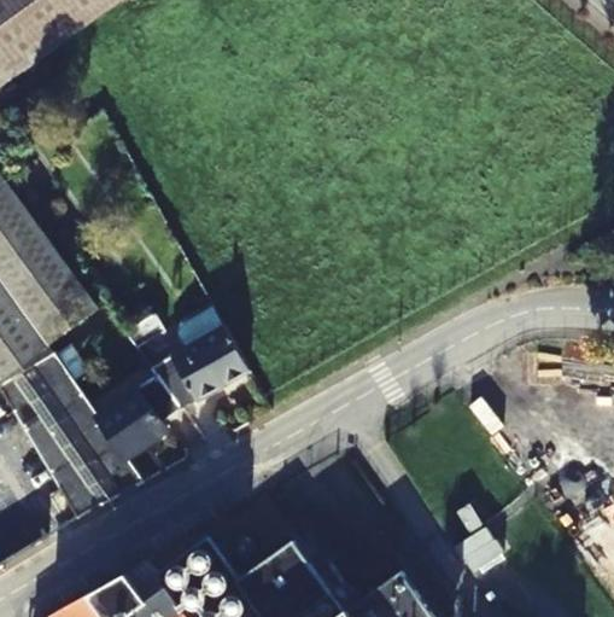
[(0,87),(121,0),(0,0),(0,87)]
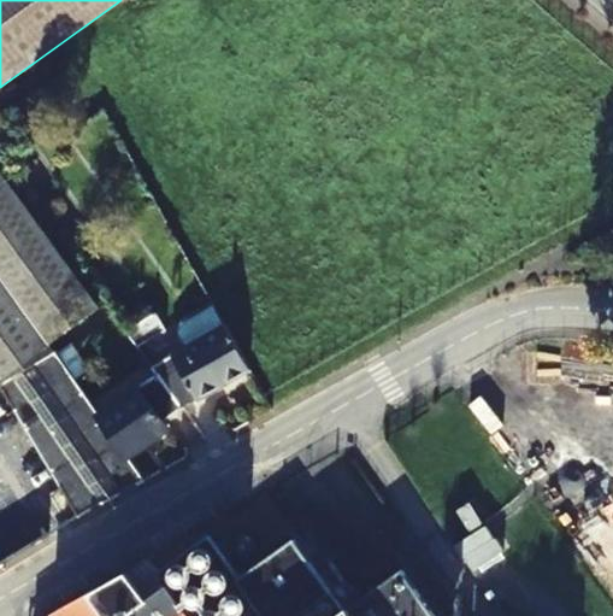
[(0,151),(12,142),(0,124),(0,151)]
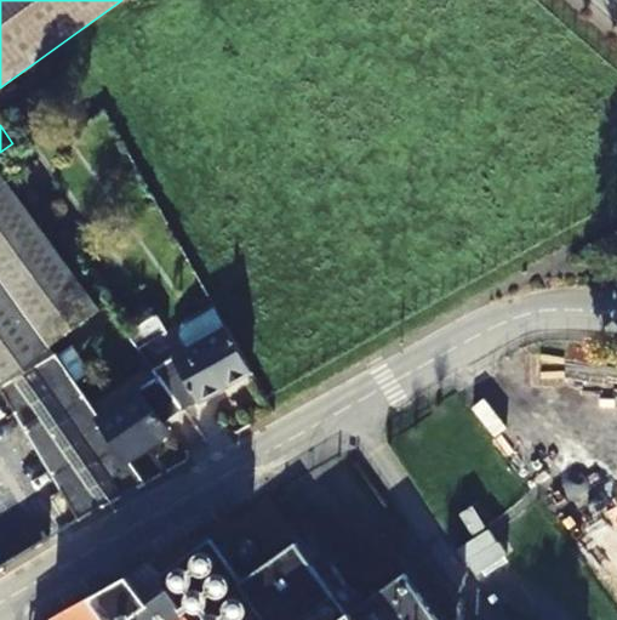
[(97,310),(0,177),(0,284),(45,347),(97,310)]
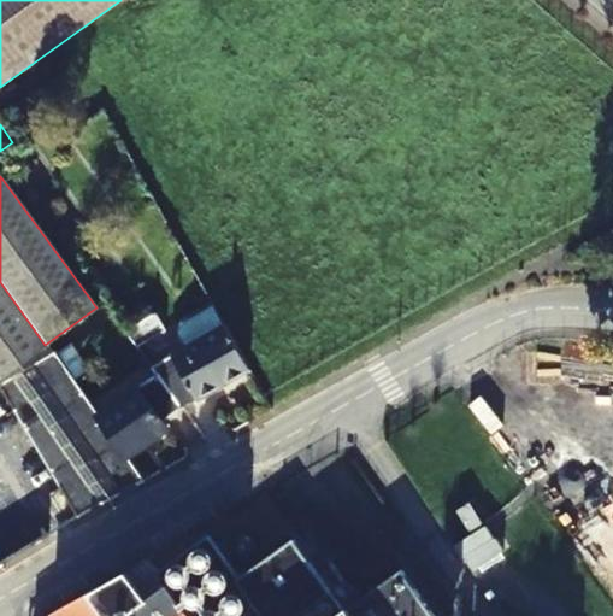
[(0,391),(77,518),(143,482),(125,457),(96,416),(45,345),(0,282),(0,391)]
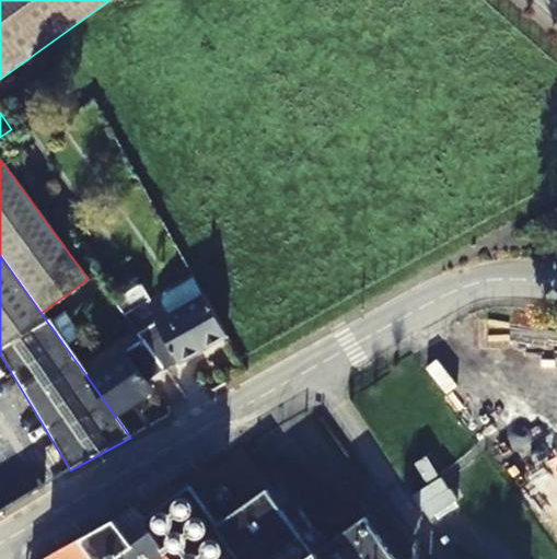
[(140,340),(163,372),(225,336),(202,297),(193,280),(165,295),(162,303),(169,315),(135,333),(140,340)]
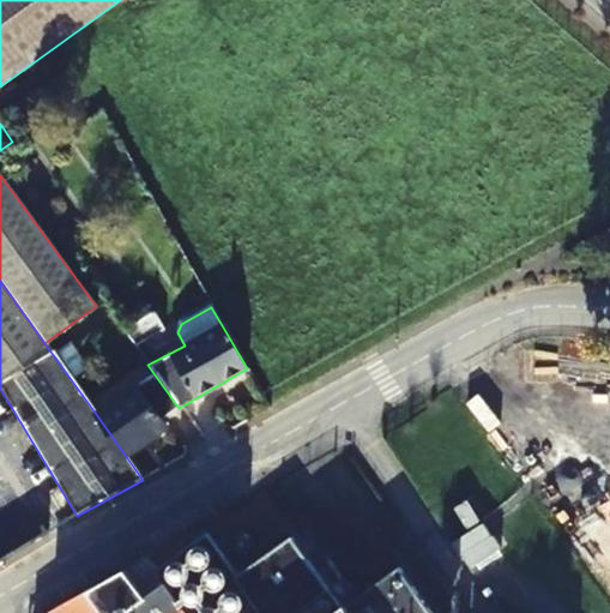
[(164,331),(164,329),(152,312),(121,330),(134,347),(164,331)]
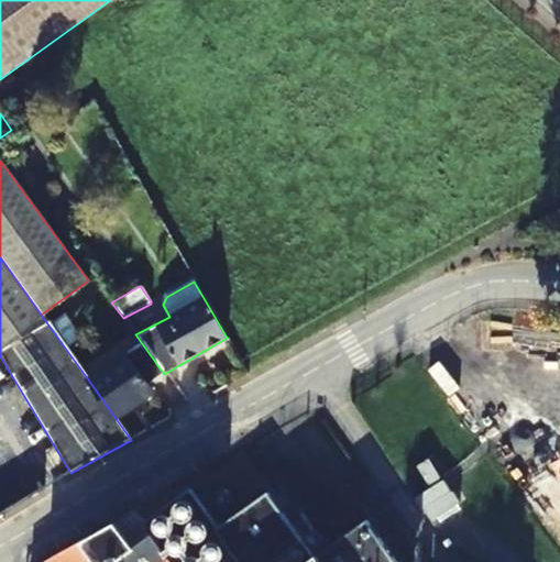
[(164,374),(141,342),(88,379),(114,417),(153,390),(147,383),(164,374)]
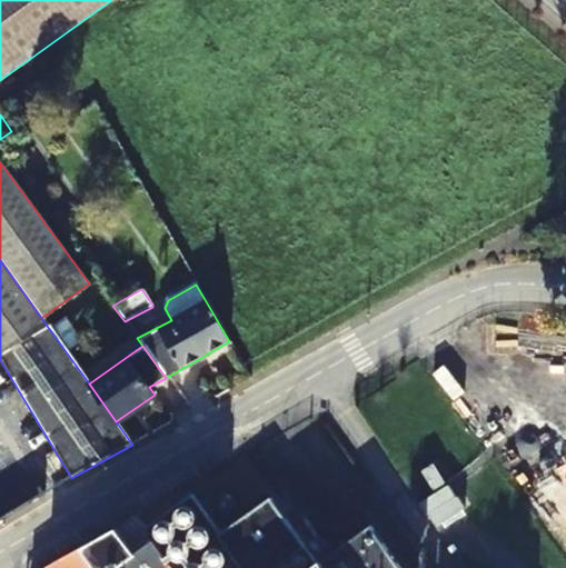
[(553,408),(534,382),(525,389),(493,346),(448,378),(480,422),(499,408),(505,416),(503,426),(507,434),(519,435),(523,438),(537,437),(542,432),(534,422),(553,408)]
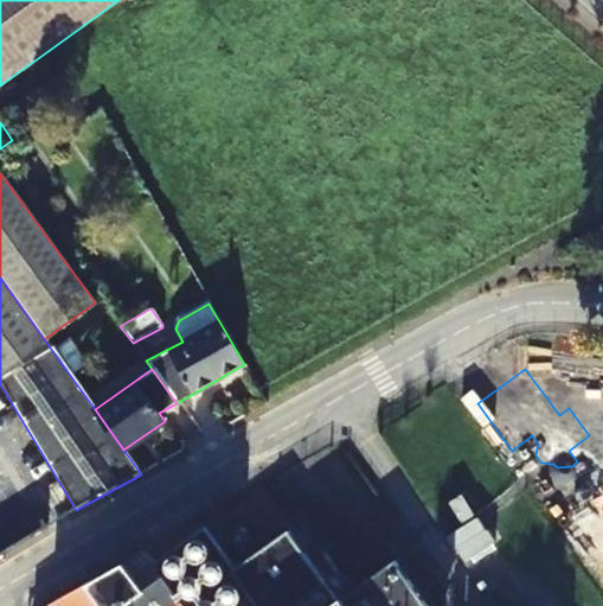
[(551,533),(570,517),(534,471),(515,486),(551,533)]
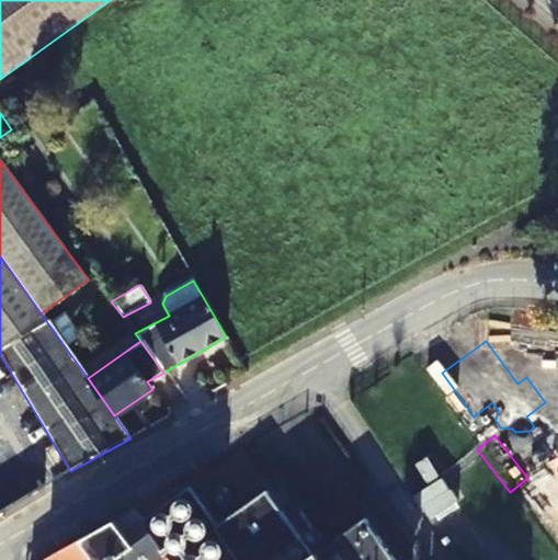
[(139,521),(167,559),(237,559),(235,556),(216,528),(190,490),(139,521)]
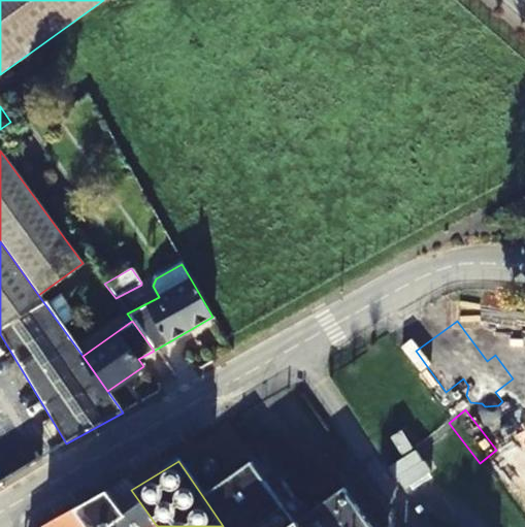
[(203,497),(221,523),(223,526),(297,526),(296,524),(293,526),(251,466),(203,497)]
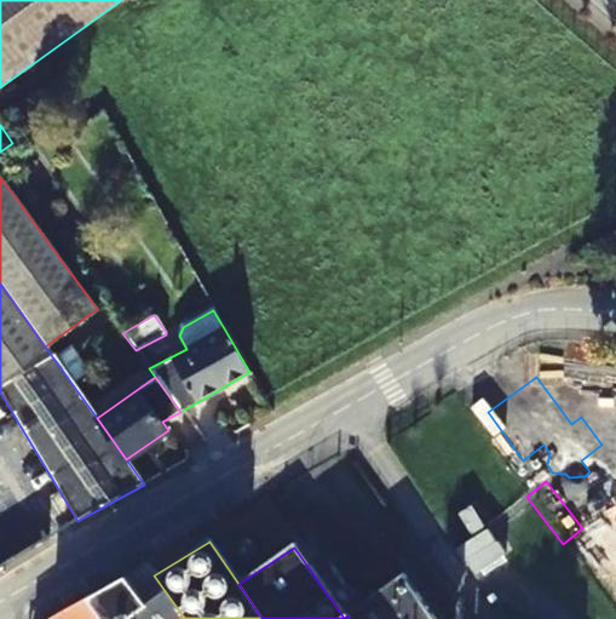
[(184,618),(154,575),(145,580),(138,568),(125,575),(52,615),(55,618),(184,618)]
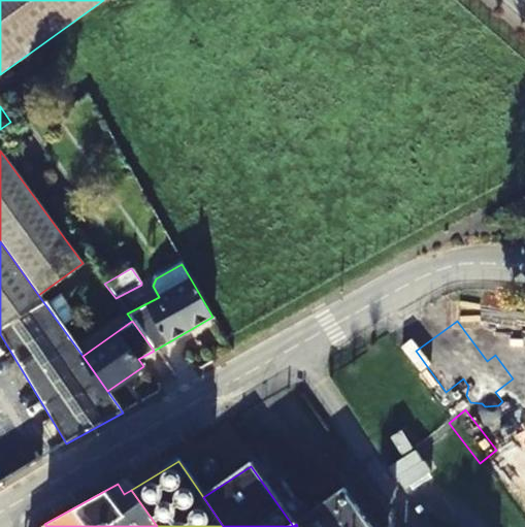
[(296,524),(297,526),(368,526),(343,490),(296,524)]
